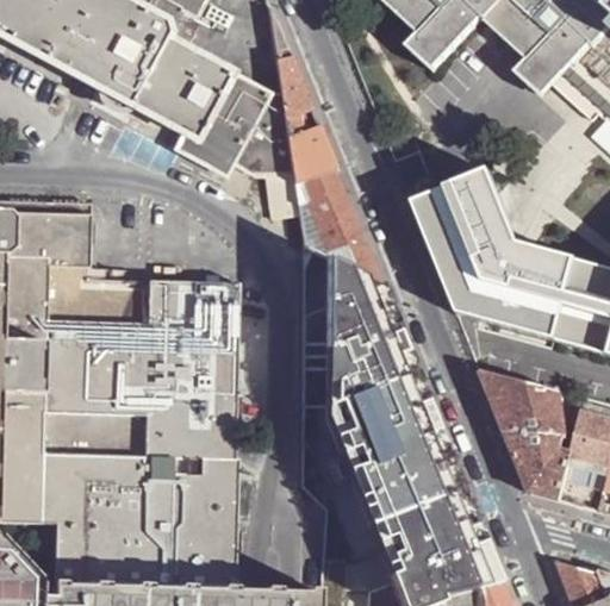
[(0,0),(0,37),(100,92),(101,98),(104,102),(109,106),(110,107),(116,110),(120,111),(126,110),(130,107),(182,136),(175,150),(226,177),(234,164),(257,172),(265,170),(272,214),(298,211),(287,135),(286,129),(282,102),(167,38),(169,33),(182,8),(195,16),(204,0),(0,0)]
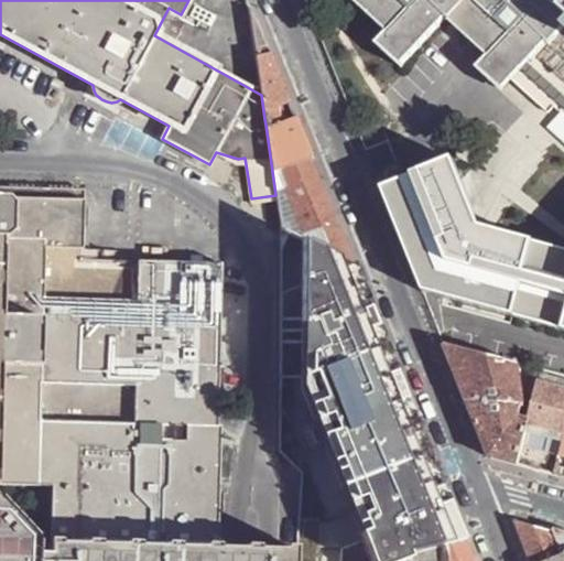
[(477,66),(500,88),(511,76),(545,39),(550,42),(563,27),(563,11),(562,10),(551,0),(354,0),(389,31),(378,42),(402,64),(444,17),(487,55),(477,66)]
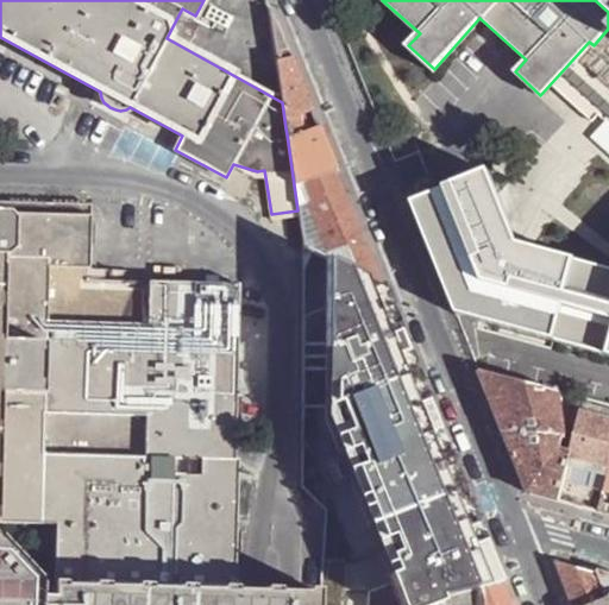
[(311,108),(268,2),(282,102),(286,128),(305,124),(301,111),(311,108)]
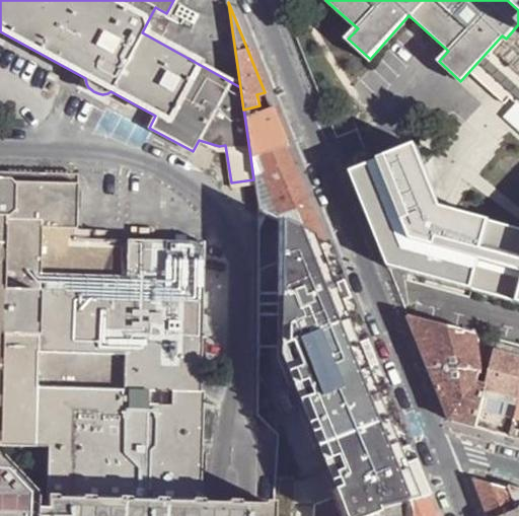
[(510,96),(518,103),(518,24),(506,39),(502,35),(470,70),(470,71),(474,67),(484,74),(493,64),(518,87),(510,96)]
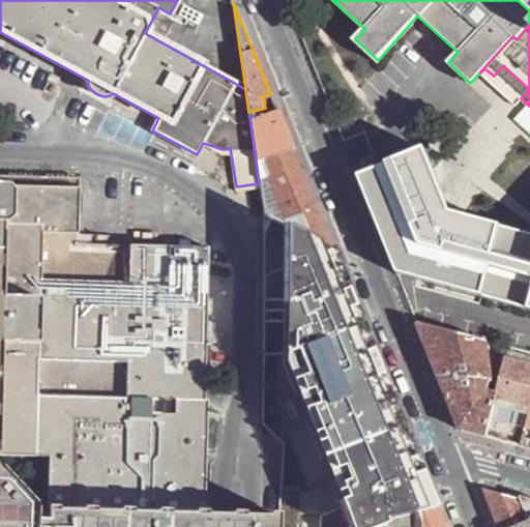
[(489,80),(516,104),(521,98),(529,89),(503,65),(494,76),(489,80)]
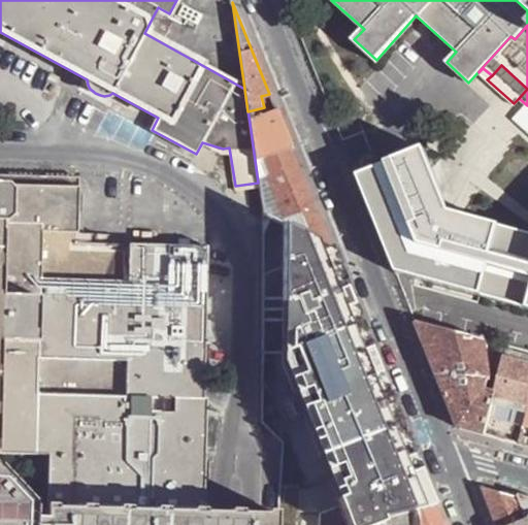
[(479,72),(487,79),(492,75),(483,68),(479,72)]
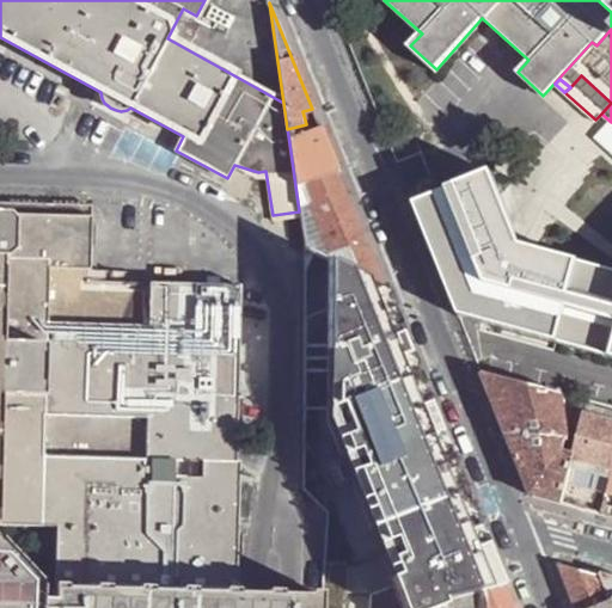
[(383,281),(322,131),(295,137),(295,134),(288,135),(299,212),(303,240),(305,241),(330,255),(383,281)]
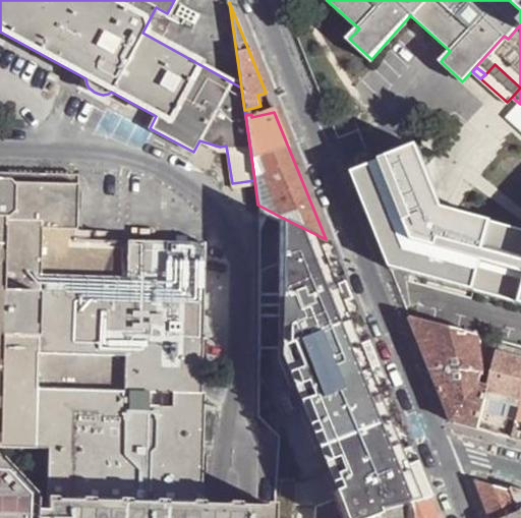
[(349,162),(391,266),(520,300),(520,234),(437,208),(407,140),(349,162)]
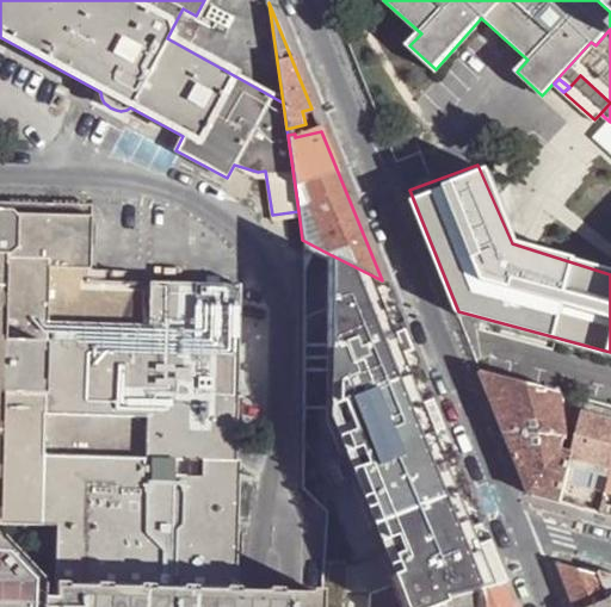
[(0,606),(319,606),(320,593),(258,593),(258,590),(236,590),(236,522),(239,522),(238,459),(236,459),(236,428),(241,283),(91,278),(93,203),(0,199),(0,606)]
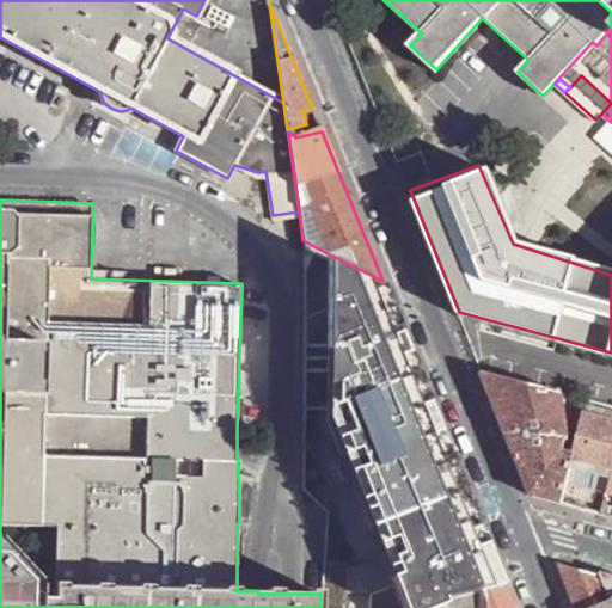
[(383,281),(330,255),(329,421),(380,591),(363,607),(485,607),(484,585),(502,582),(488,547),(487,540),(383,281)]
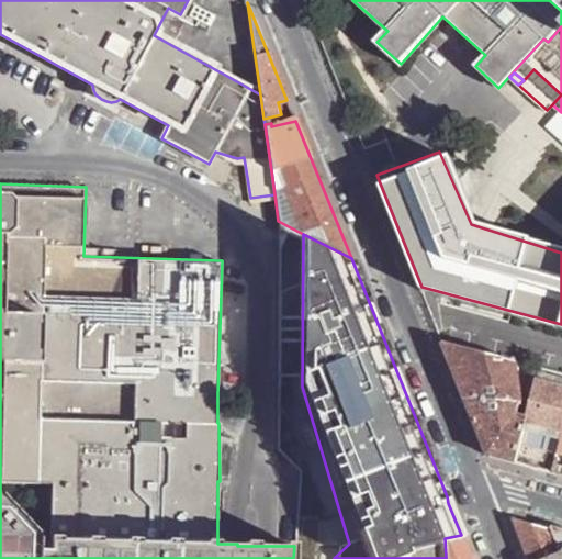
[(442,341),(464,395),(519,402),(521,401),(515,362),(515,360),(442,341)]
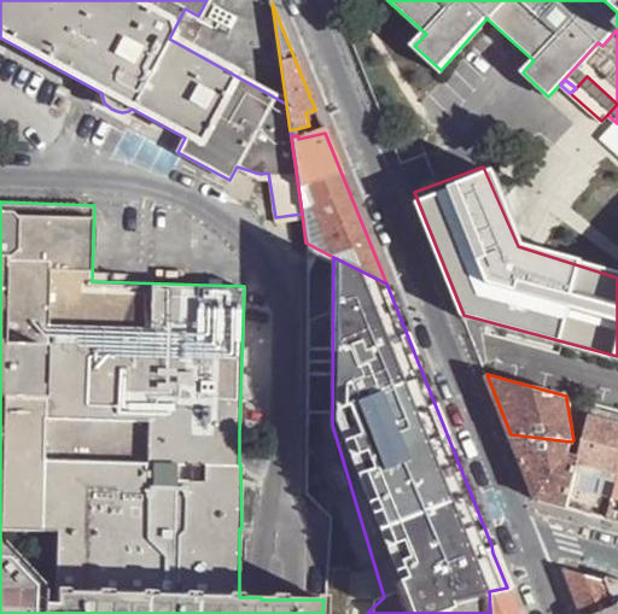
[(590,416),(617,424),(617,410),(593,403),(590,416)]
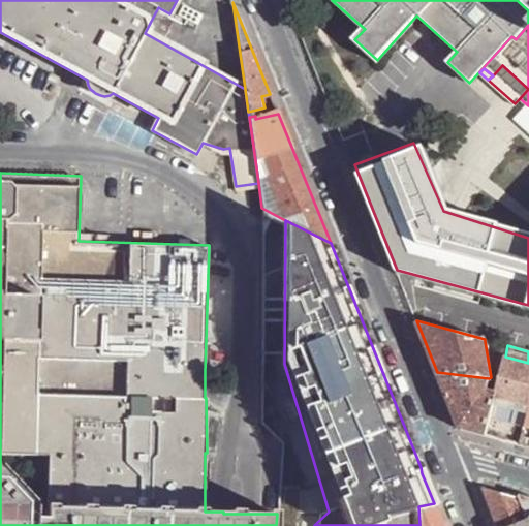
[(528,363),(505,357),(499,378),(497,391),(495,396),(528,404),(528,363)]
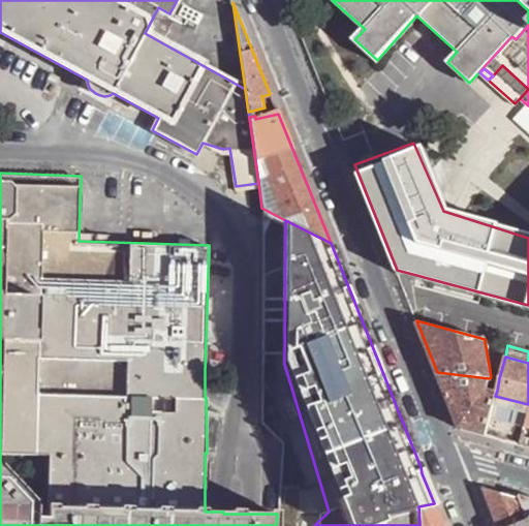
[(459,426),(486,433),(494,403),(495,396),(497,391),(487,389),(489,378),(437,372),(455,413),(459,426)]
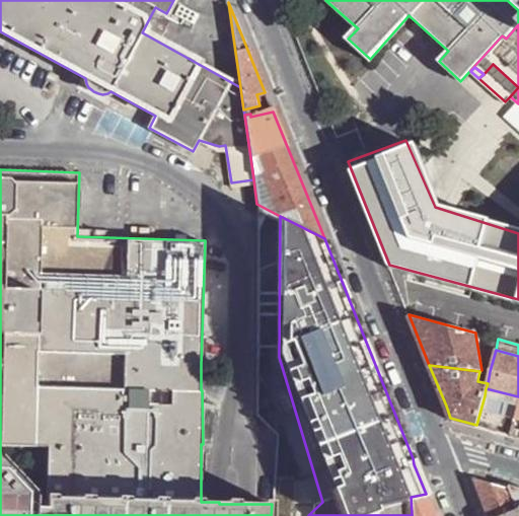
[(518,396),(486,388),(485,395),(518,407),(518,403),(518,396)]
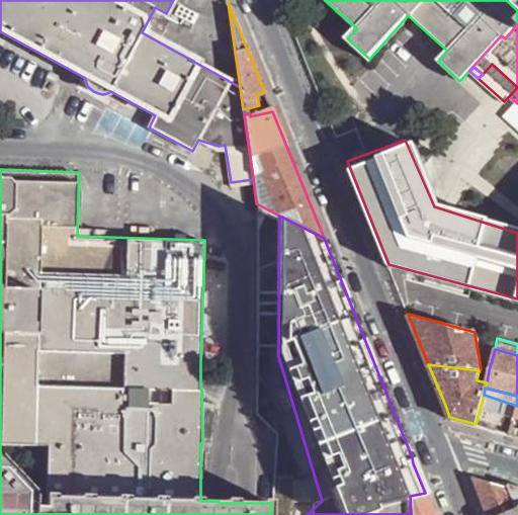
[(473,477),(489,514),(499,514),(517,507),(517,488),(477,477),(473,477)]
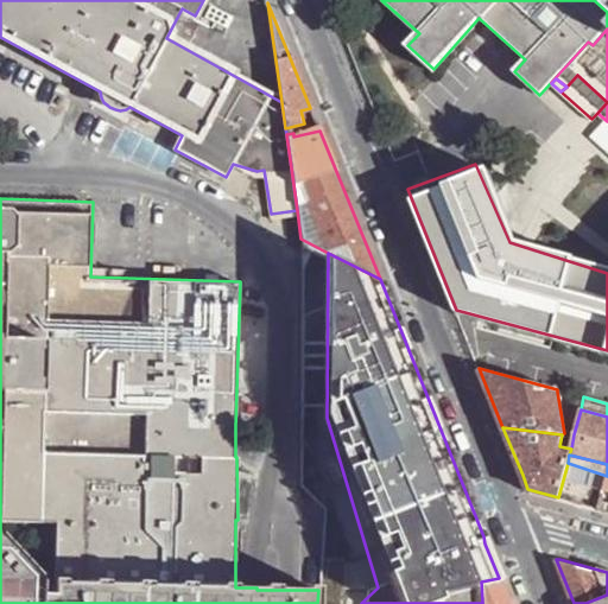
[(508,603),(499,578),(481,582),(482,603),(508,603)]
